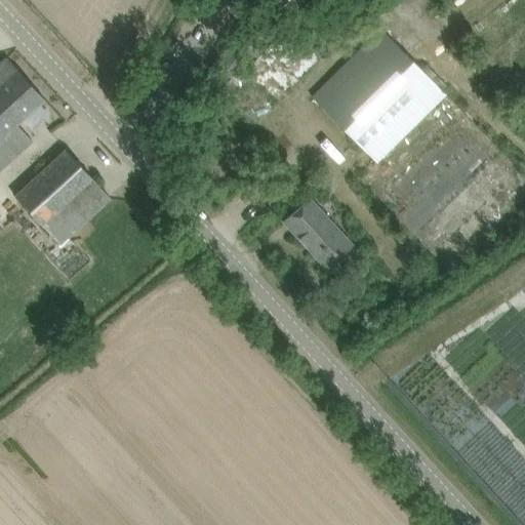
[(223,50),(210,67),(225,77),(236,62),(245,68),(255,55),(257,56),(284,15),(260,0),(259,0),(234,41),(230,38),(220,49),(223,50)]
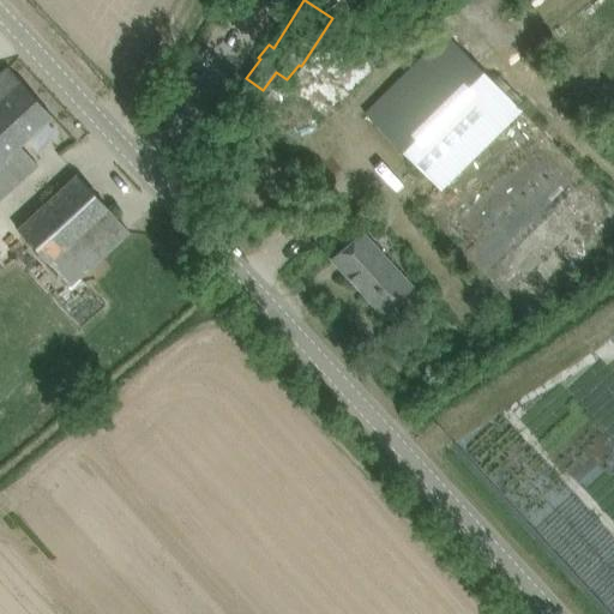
[(282,80),(257,107),(290,145),(319,115),(325,121),(378,66),(339,29),(287,84),(282,80)]
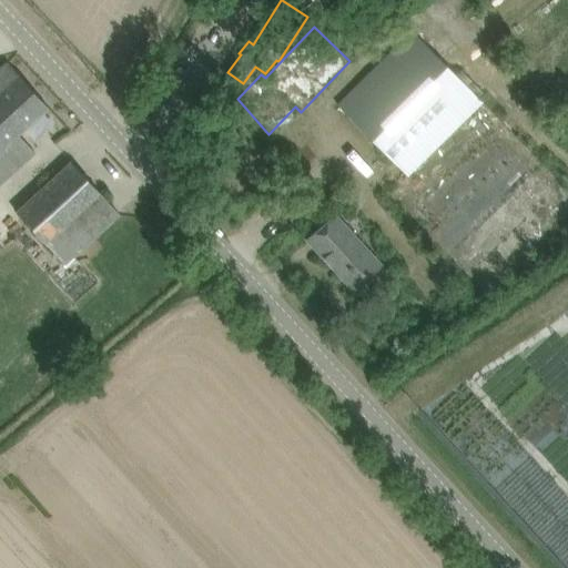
[(407,175),(482,101),(413,31),(337,105),(407,175)]
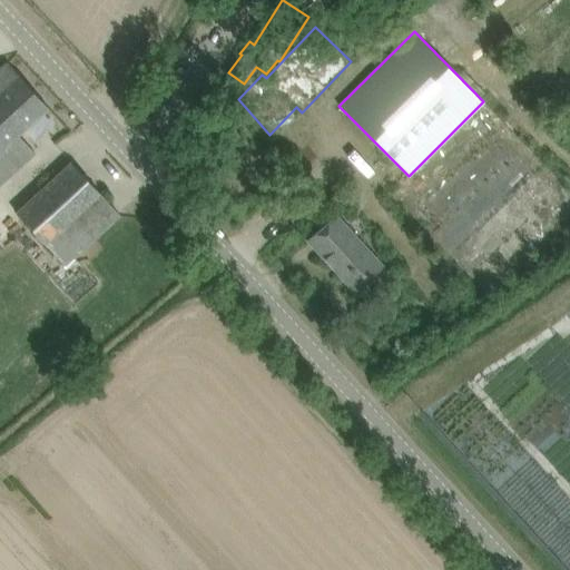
[(569,51),(562,45),(543,66),(552,75),(569,55),(569,51)]
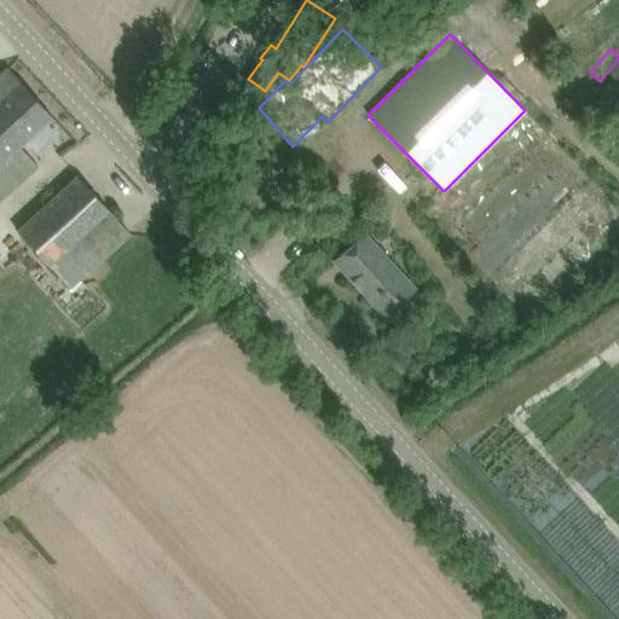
[(7,68),(0,74),(0,191),(34,161),(21,146),(53,117),(7,68)]
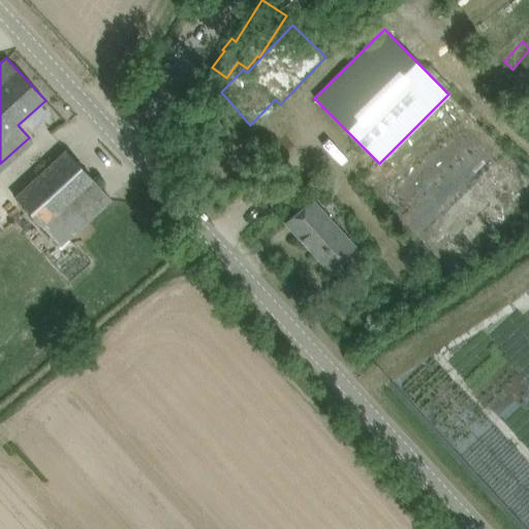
[(379,163),(359,184),(454,278),(528,203),(528,173),(449,93),(448,94),(379,163)]
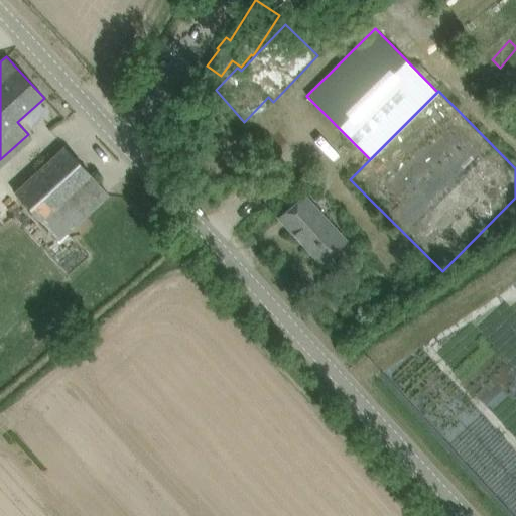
[(58,241),(94,209),(109,196),(65,147),(50,160),(14,192),(58,241)]
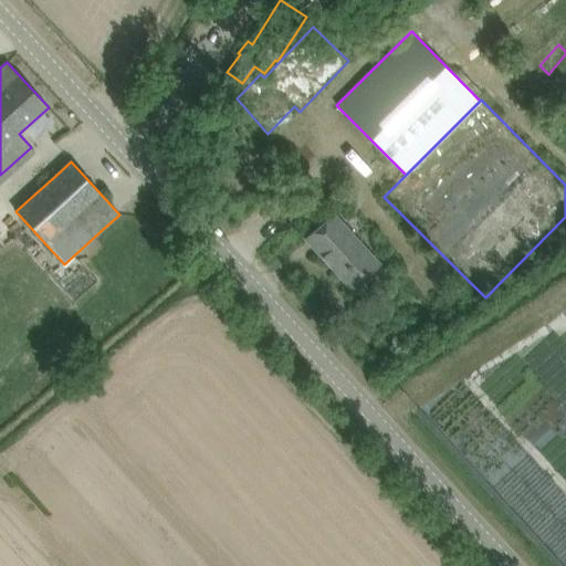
[(352,290),(368,274),(380,264),(334,213),(306,239),(352,290)]
